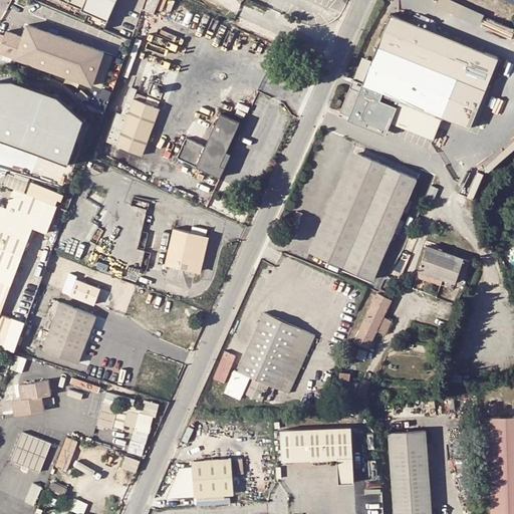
[(62,0),(81,8),(86,11),(89,12),(86,19),(104,26),(107,20),(115,0),(62,0)]
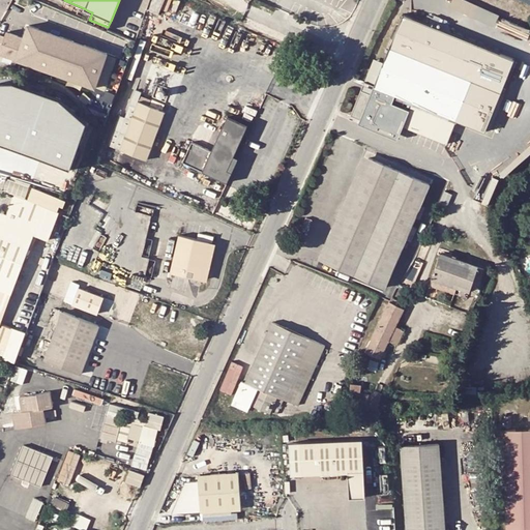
[(158,16),(164,0),(148,0),(145,10),(158,16)]
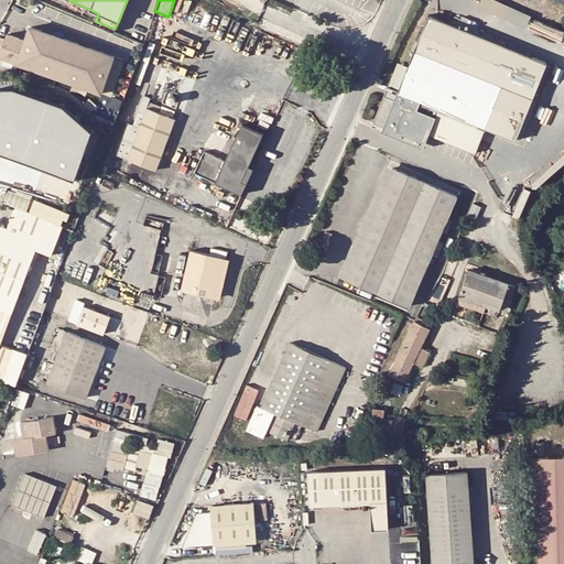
[(498,0),(487,0),(485,6),(530,26),(534,15),(498,0)]
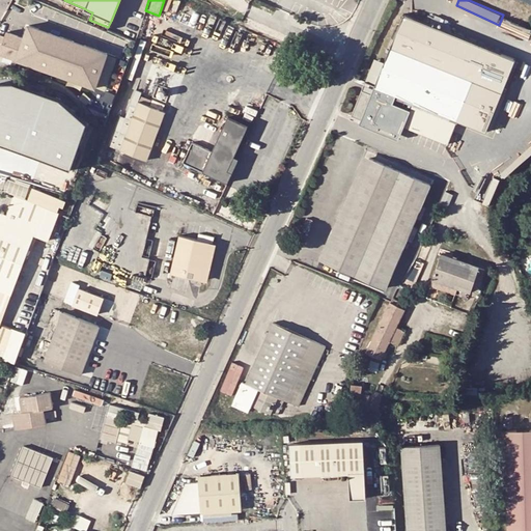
[(359,121),(396,139),(402,127),(446,145),(456,122),(484,135),(519,59),(410,9),(386,61),(382,72),(372,67),(366,80),(375,84),(372,92),(363,88),(351,113),(360,117),(359,121)]
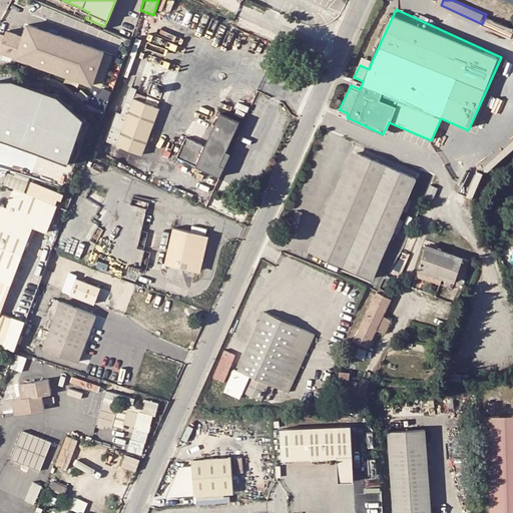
[(89,12),(86,11),(83,20),(103,28),(104,26),(86,19),(89,12)]
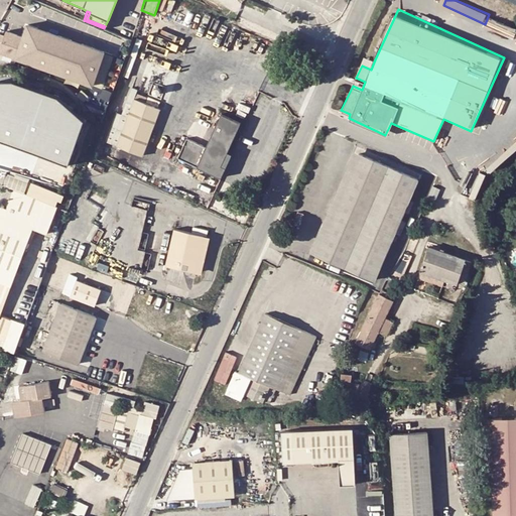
[(0,53),(14,58),(94,85),(105,51),(25,25),(21,37),(4,32),(2,36),(0,35),(0,53)]
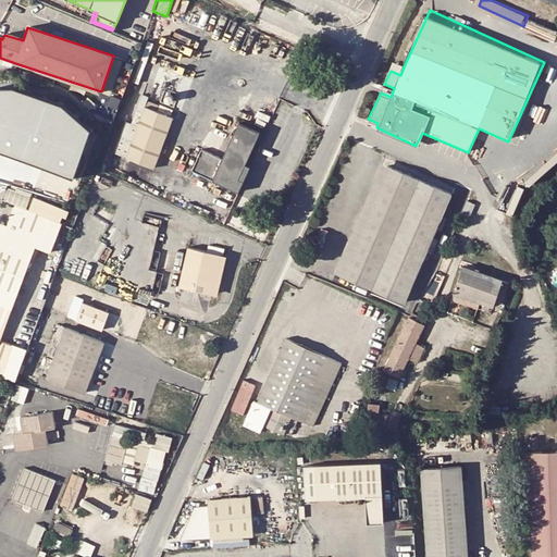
[(391,71),(400,75),(405,64),(395,60),(391,71)]
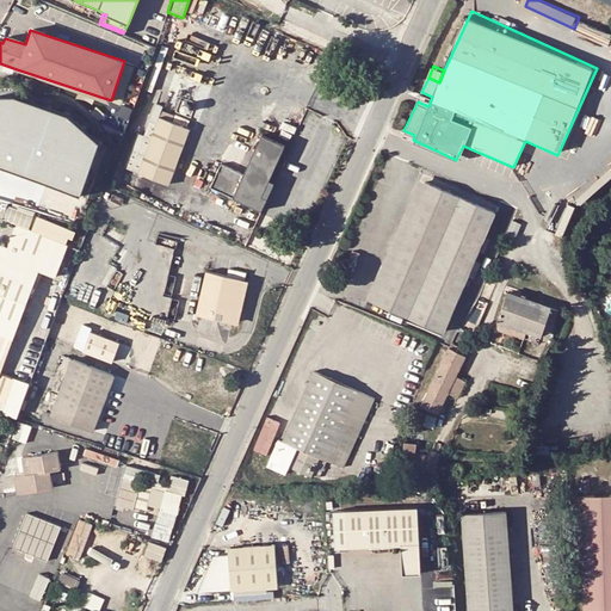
[(190,130),(160,118),(137,174),(167,186),(190,130)]
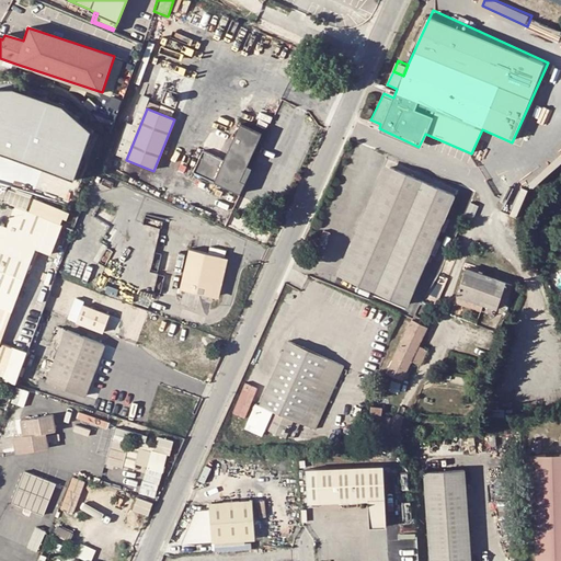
[(36,111),(30,125),(45,132),(50,117),(36,111)]
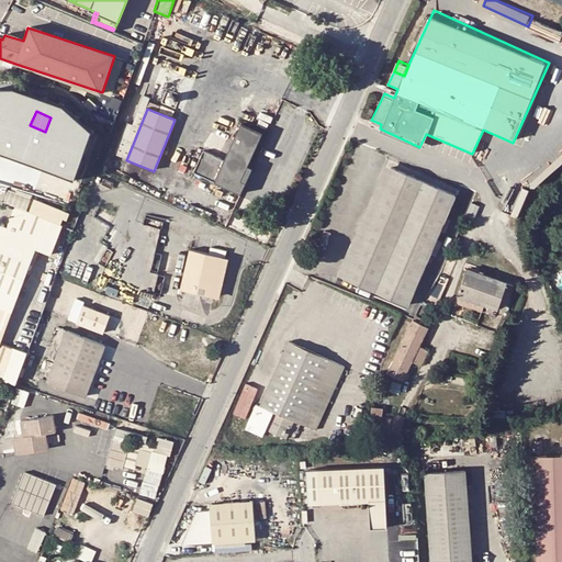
[(242,192),(246,181),(242,178),(248,164),(262,132),(240,122),(224,158),(203,149),(194,170),(242,192)]
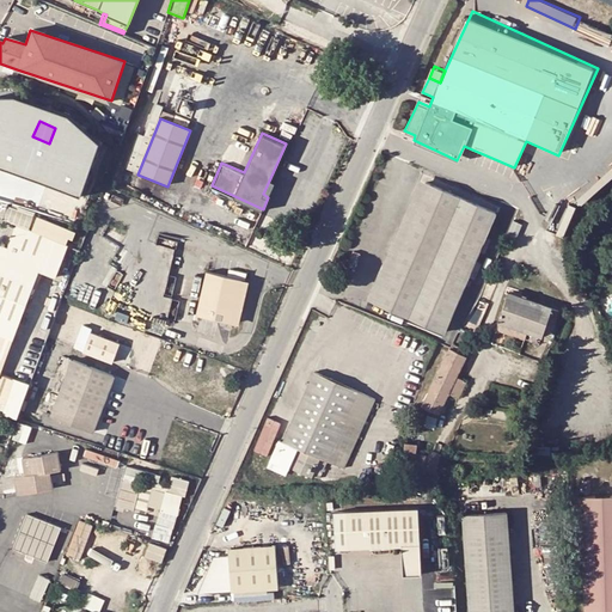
[(0,182),(4,183),(13,159),(0,152),(0,182)]
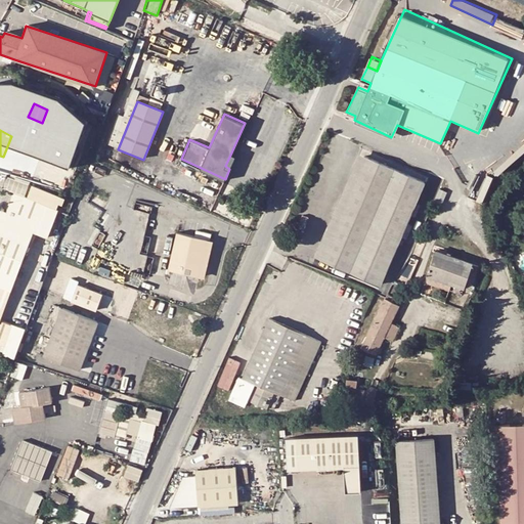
[(311,252),(318,256),(363,154),(356,150),(311,252)]
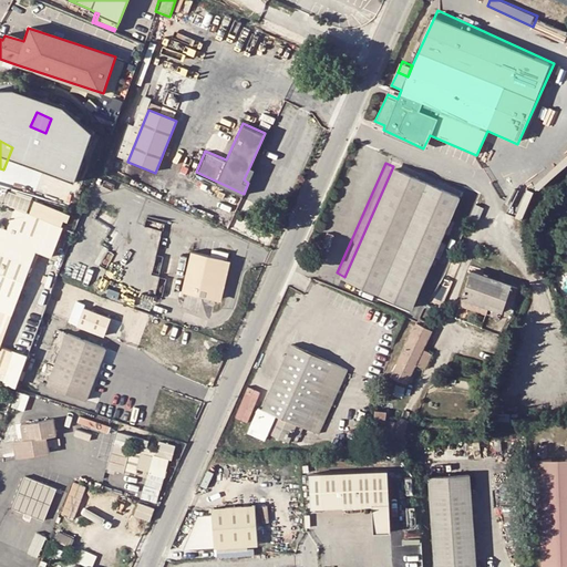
[(244,179),(248,183),(256,167),(250,165),(244,179)]
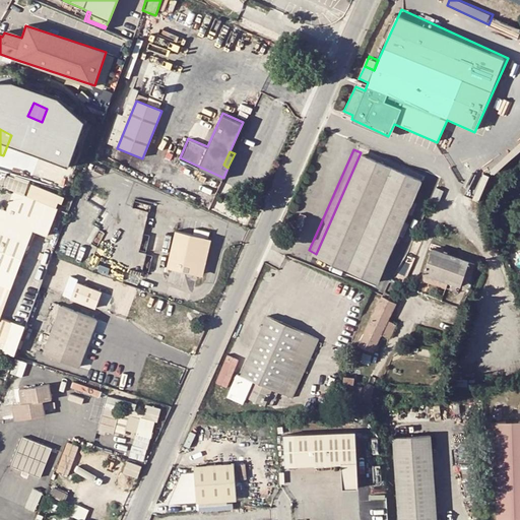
[(316,254),(374,279),(418,178),(361,152),(316,254)]
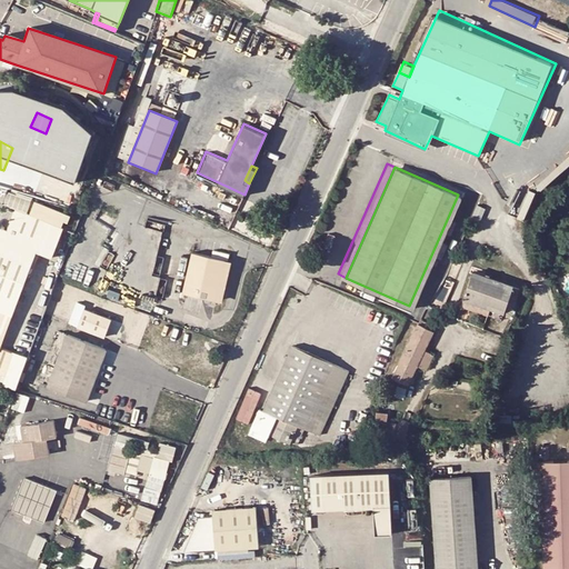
[(543,223),(548,227),(562,205),(558,202),(543,223)]
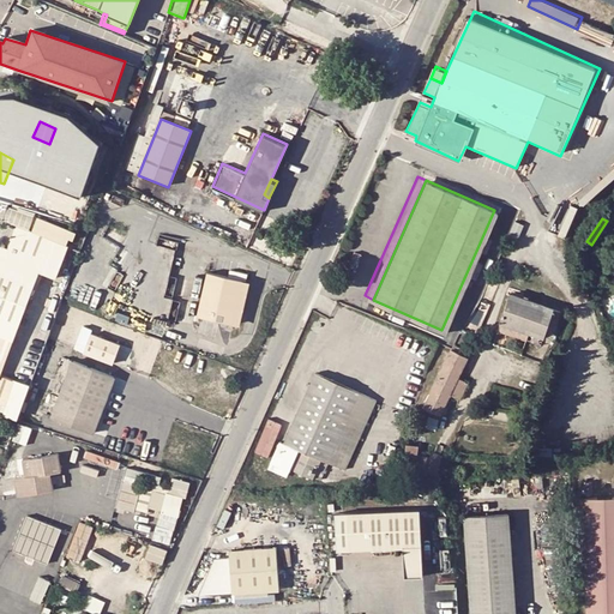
[(0,332),(14,338),(36,281),(40,271),(56,277),(70,245),(18,226),(5,258),(0,256),(0,332)]
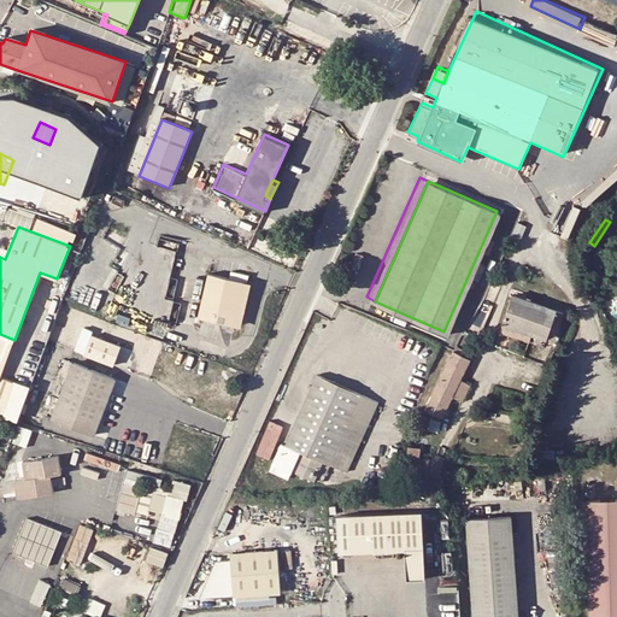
[(200,305),(197,317),(234,324),(244,281),(209,272),(206,280),(200,305)]
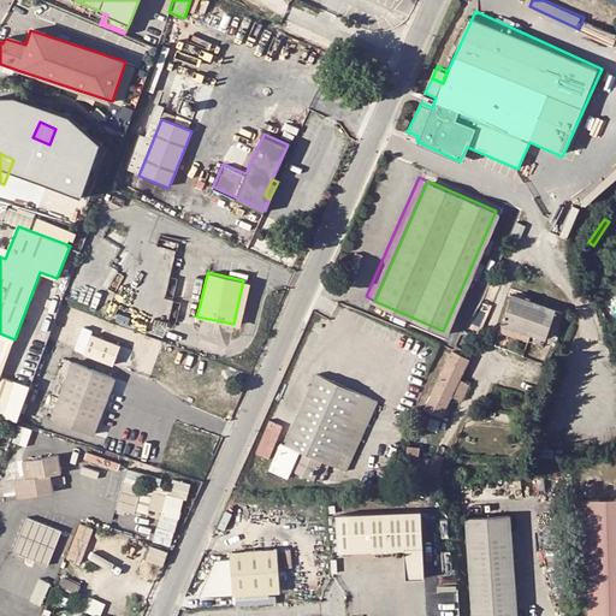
[(191,302),(200,304),(206,279),(197,278),(191,302)]
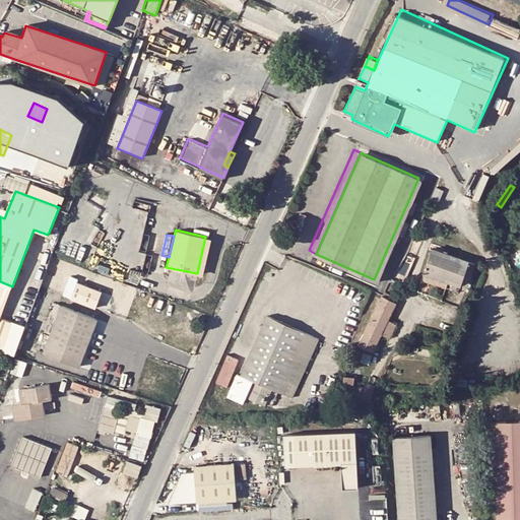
[(212,238),(205,237),(197,273),(203,275),(212,238)]
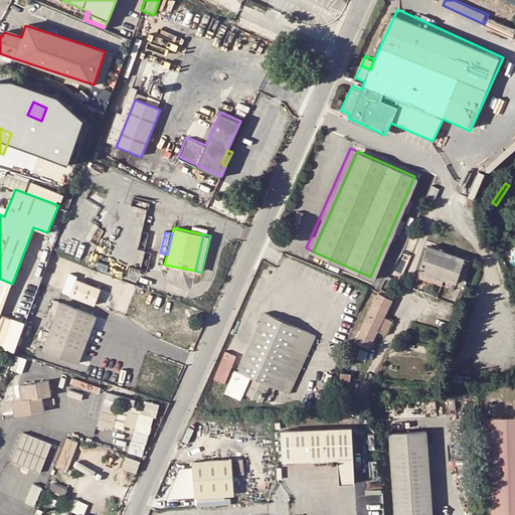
[(424,272),(457,282),(460,275),(466,277),(468,268),(462,266),(465,259),(427,246),(418,277),(422,278),(424,272)]
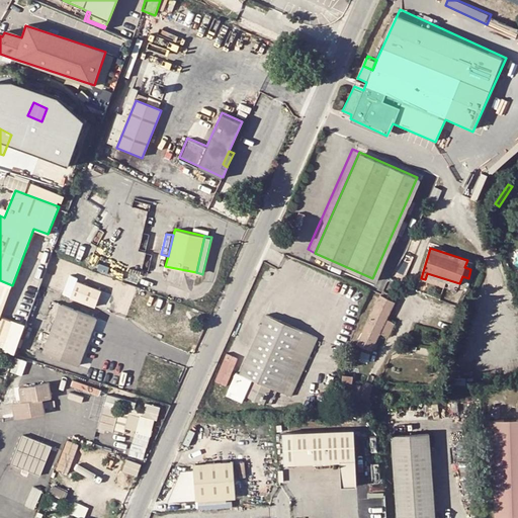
[(467,260),(464,267),(470,269),(473,262),(467,260)]
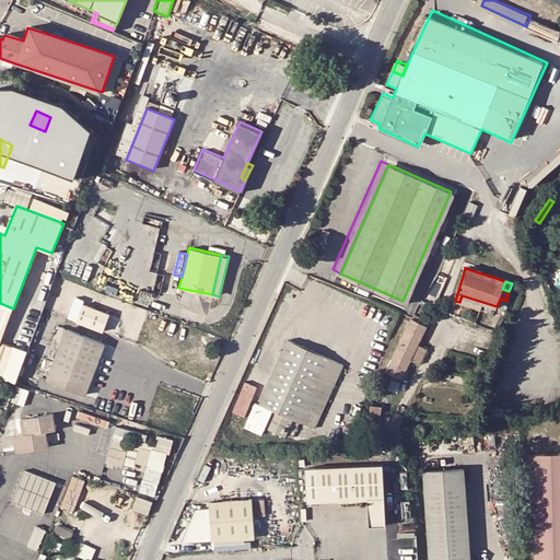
[(82,301),(74,298),(67,318),(74,321),(82,301)]
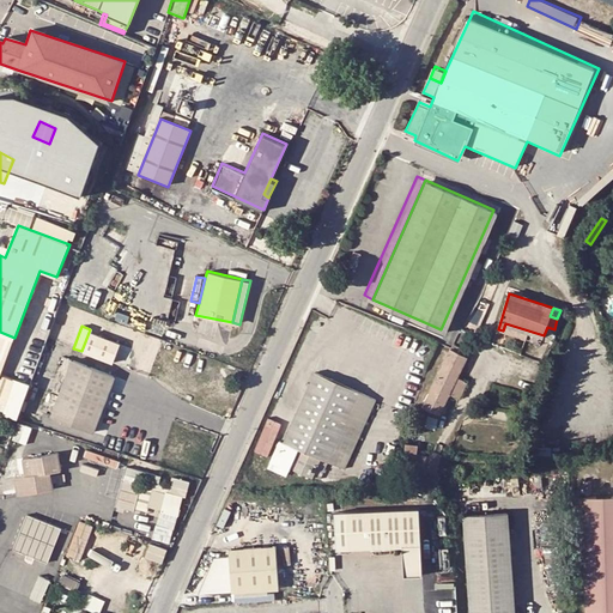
[(551,338),(554,329),(547,327),(544,335),(551,338)]
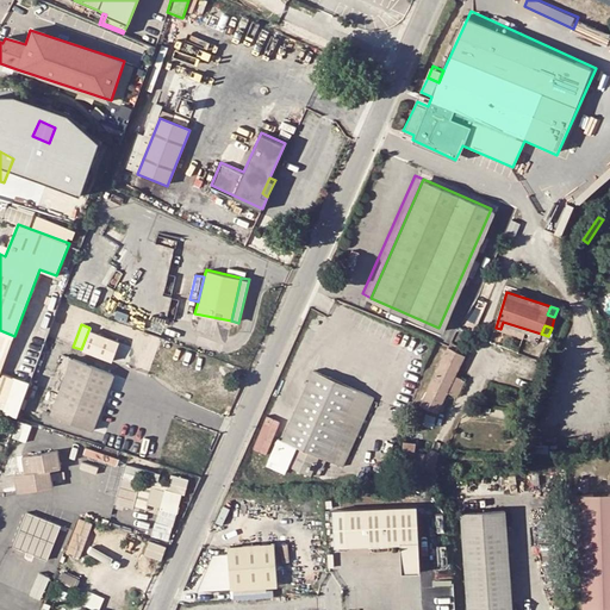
[(0,371),(14,336),(0,330),(0,371)]
